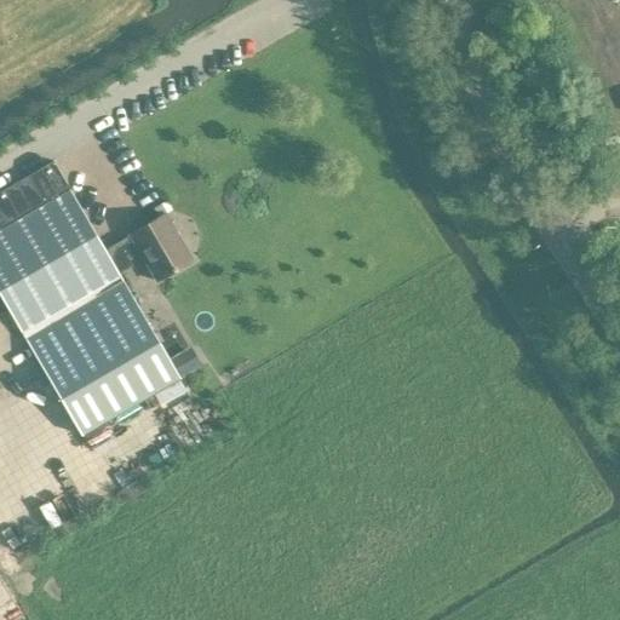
[(0,190),(0,225),(69,185),(55,160),(0,190)]
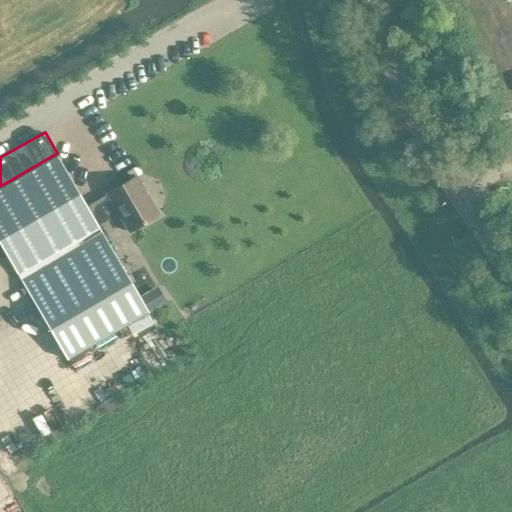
[(148,312),(98,224),(109,218),(105,213),(115,207),(128,231),(158,214),(135,175),(106,192),(107,193),(86,205),(58,157),(0,189),(0,242),(19,275),(67,359),(148,312)]
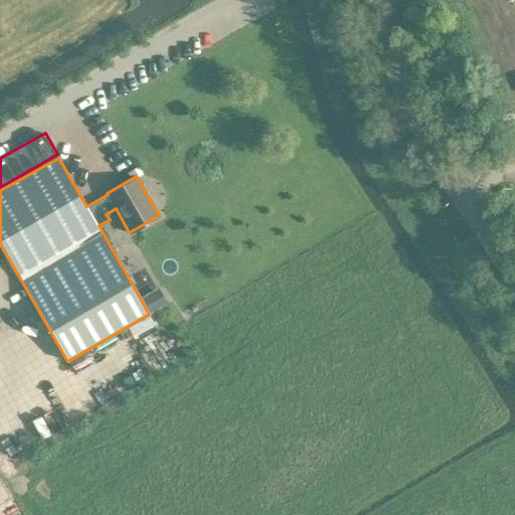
[(108,364),(112,371),(128,363),(124,355),(108,364)]
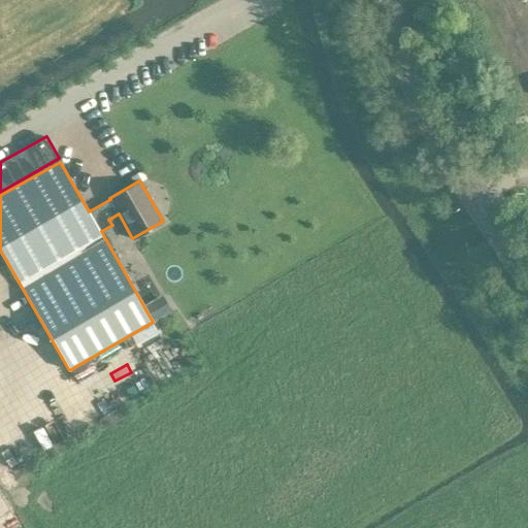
[(37,419),(46,435),(65,425),(56,408),(37,419)]
